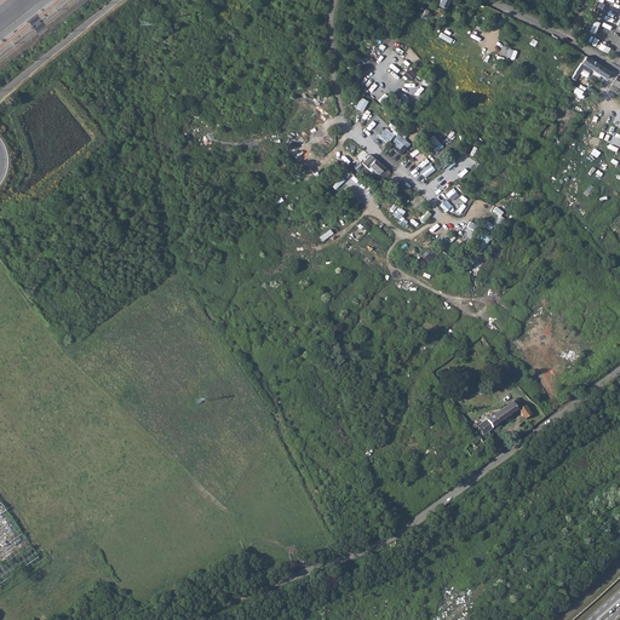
[(601,0),(597,7),(603,11),(607,4),(601,0)]
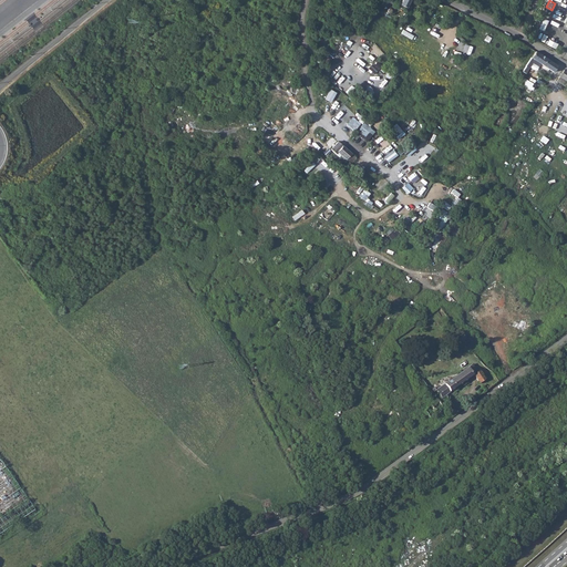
[(542,28),(546,30),(550,20),(546,18),(542,28)]
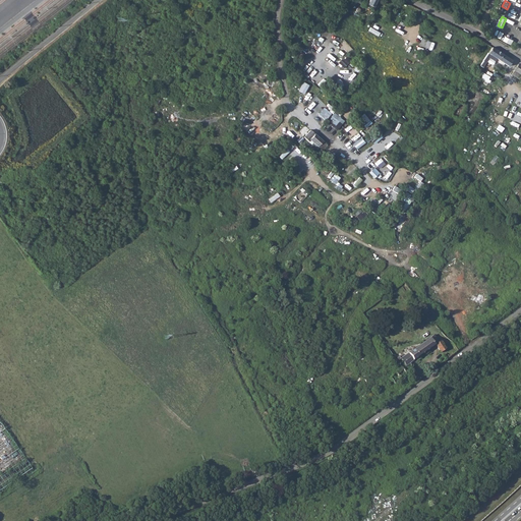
[(371,27),(369,31),(379,36),(381,33),(371,27)]
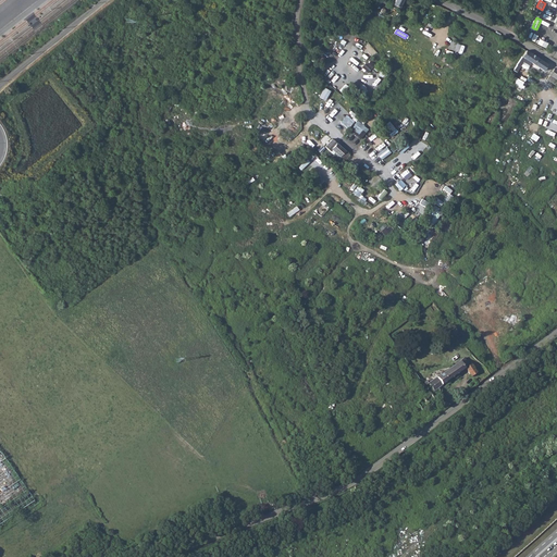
[(524,59),(543,71),(547,64),(525,50),(516,64),(519,66),(524,59)]
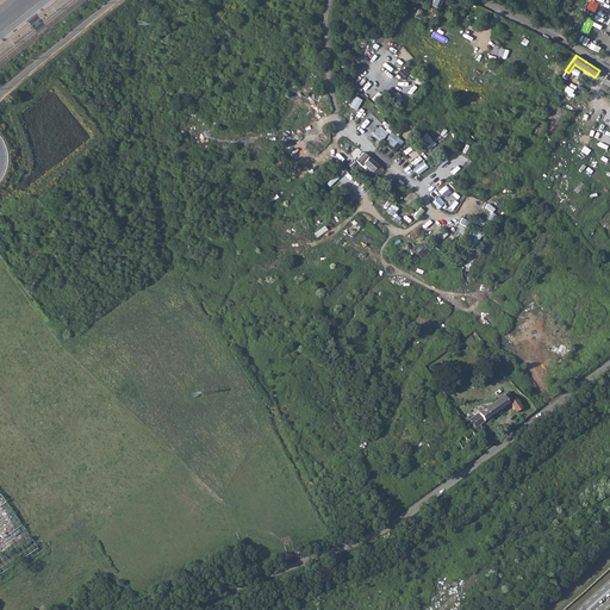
[(404,67),(397,73),(403,79),(410,73),(404,67)]
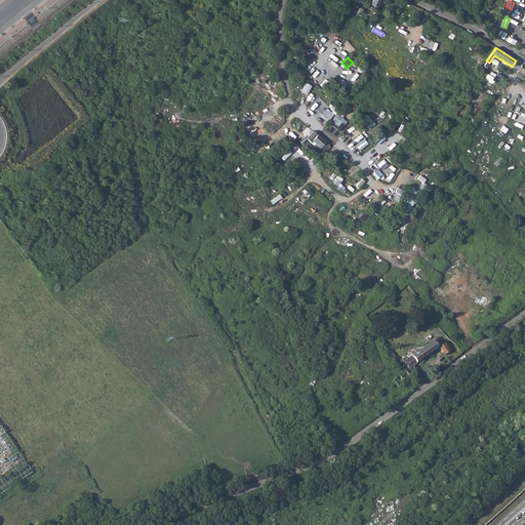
[(524,81),(524,67),(522,65),(515,75),(524,81)]
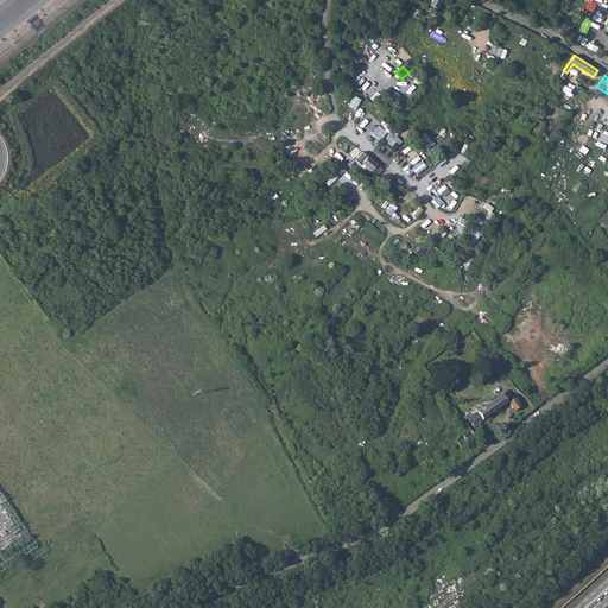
[(557,88),(569,95),(572,90),(561,82),(557,88)]
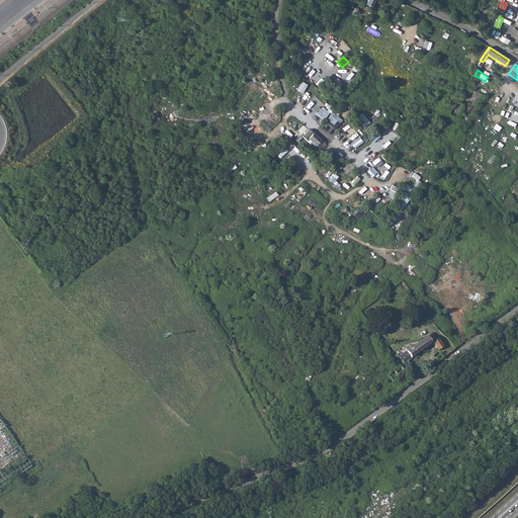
[(300,94),(309,82),(304,79),(295,90),(300,94)]
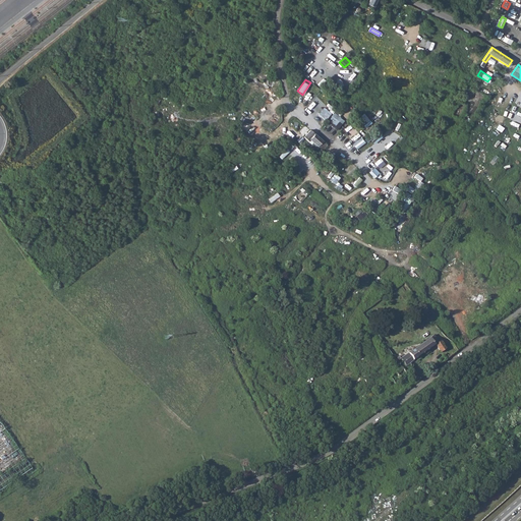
[(309,91),(304,96),(310,102),(315,96),(309,91)]
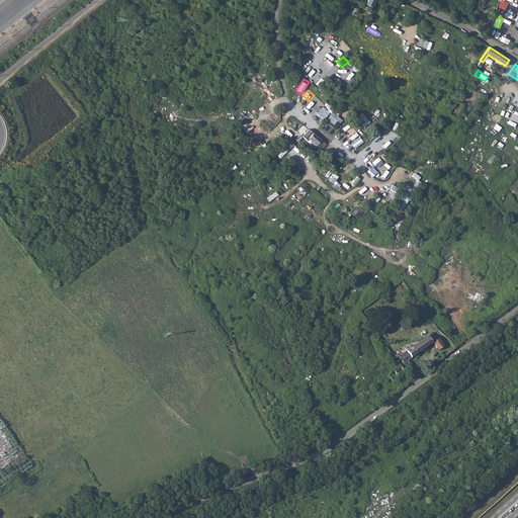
[(257,115),(266,102),(256,96),(247,109),(257,115)]
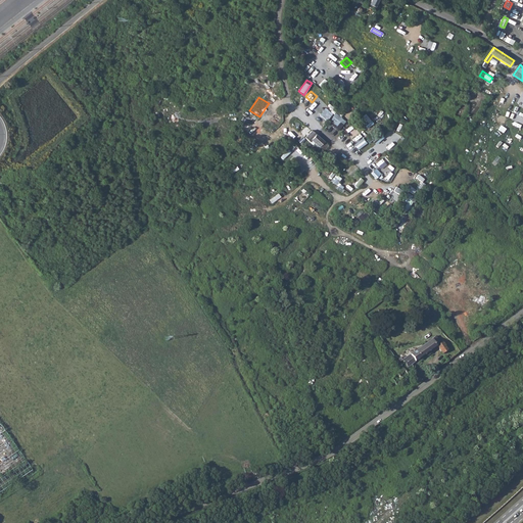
[(316,101),(313,105),(325,113),(328,108),(316,101)]
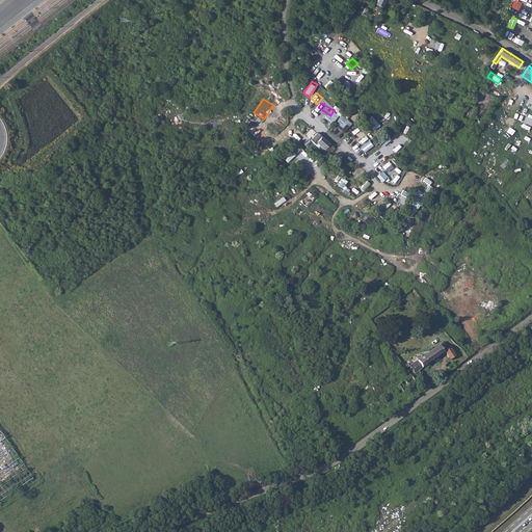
[(342,130),(347,122),(340,116),(335,125),(342,130)]
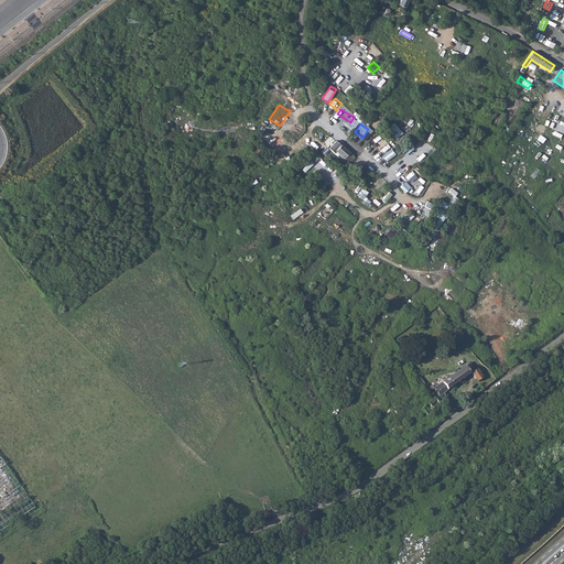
[(373,148),(384,139),(380,133),(370,142),(373,148)]
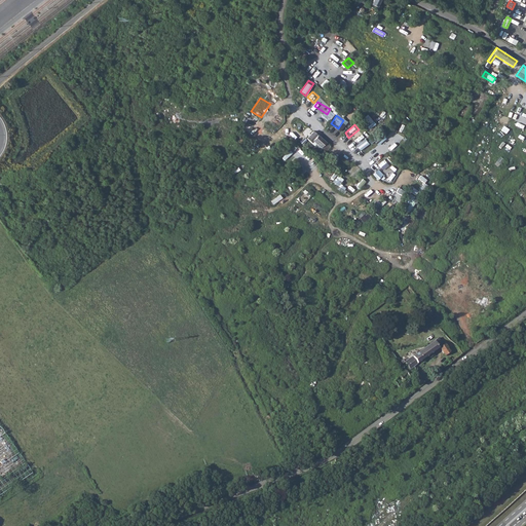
[(306,139),(310,143),(312,141),(316,144),(325,152),(330,147),(313,132),(306,139)]
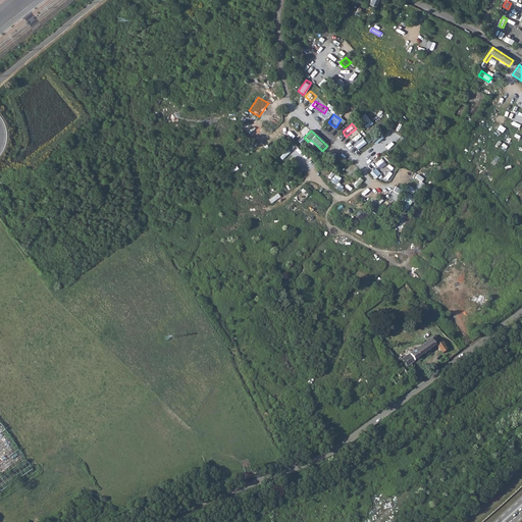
[(376,144),(382,138),(376,132),(370,138),(376,144)]
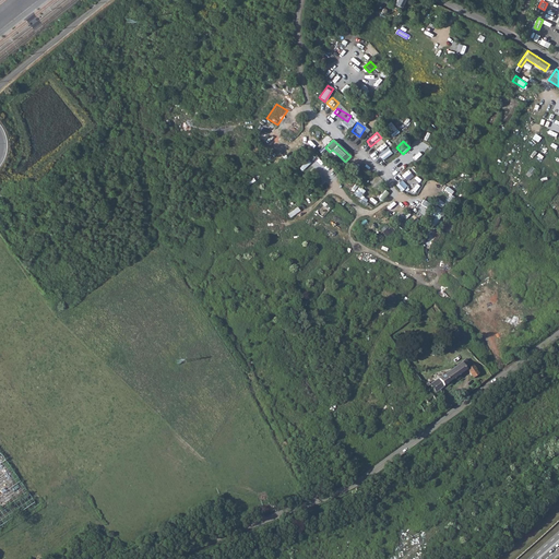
[(379,154),(383,159),(392,153),(388,147),(379,154)]
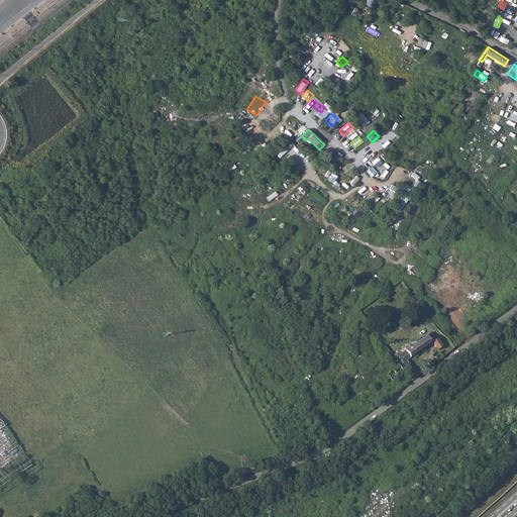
[(257,152),(265,146),(259,140),(253,146),(249,142),(243,148),(246,151),(251,146),(257,152)]
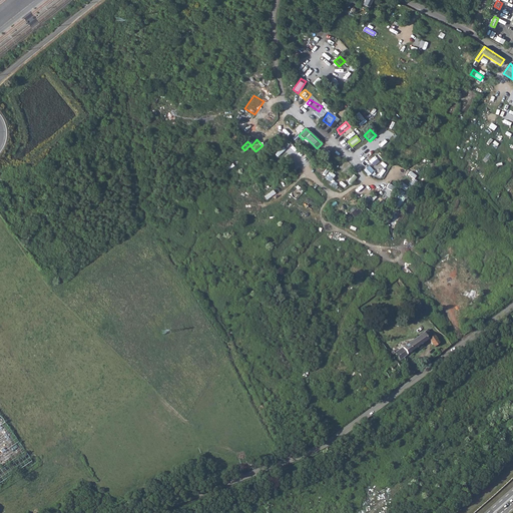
[(278,156),(287,149),(284,146),(275,153),(278,156)]
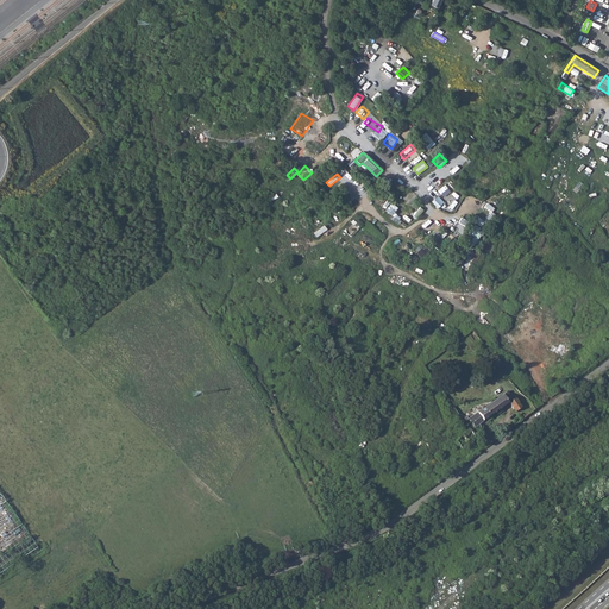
[(579,182),(573,190),(578,194),(584,184),(579,182)]
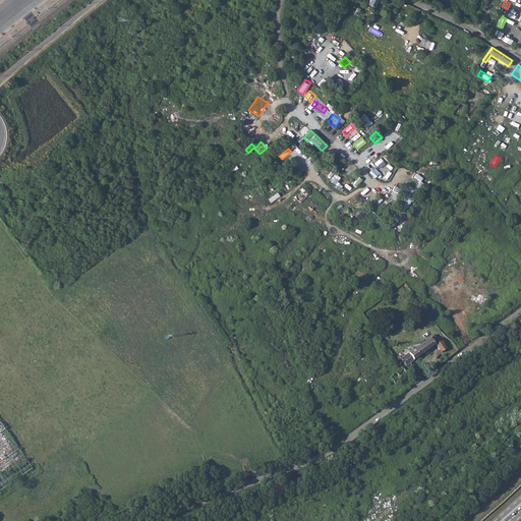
[(293,166),(301,171),(303,167),(296,162),(293,166)]
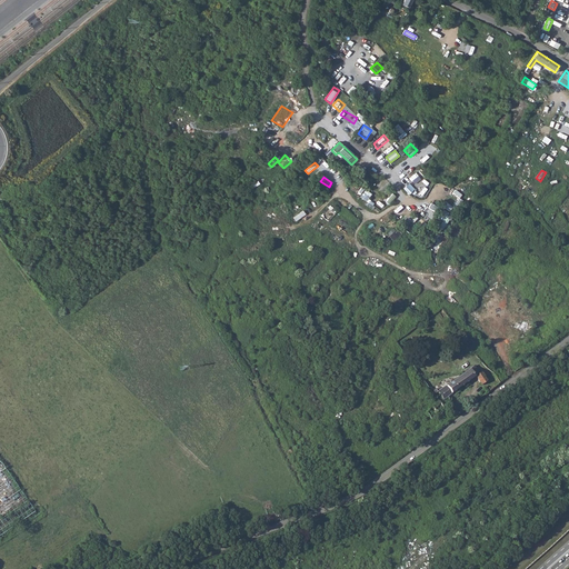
[(393,193),(386,201),(389,203),(396,196),(393,193)]
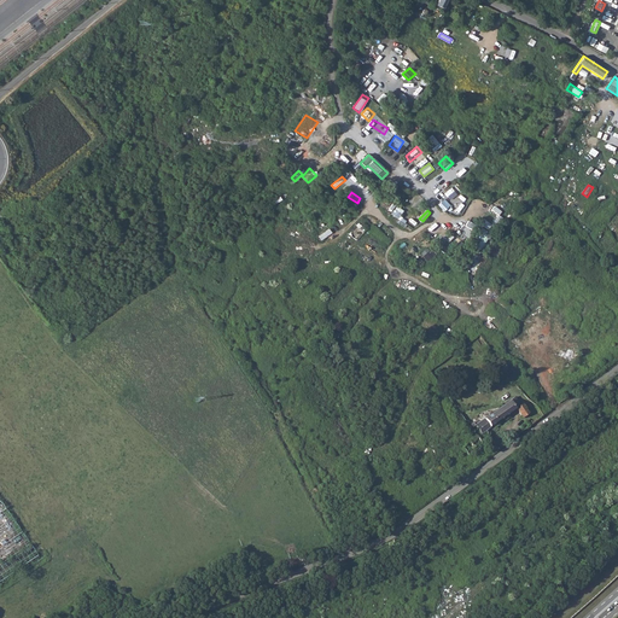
[(479,225),(489,229),(493,225),(483,219),(479,225)]
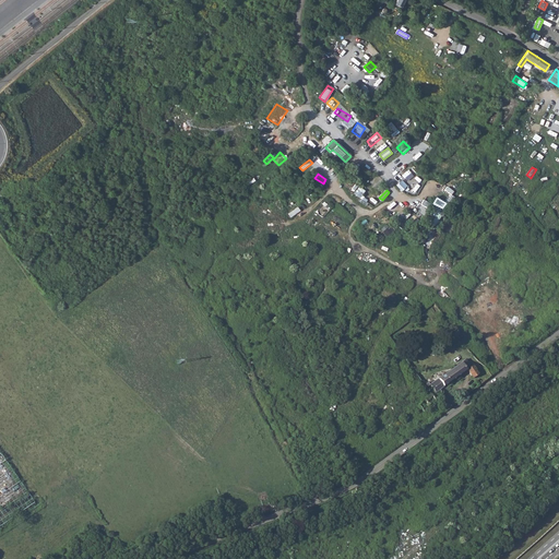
[(292,216),(300,210),(298,206),(288,213),(292,216)]
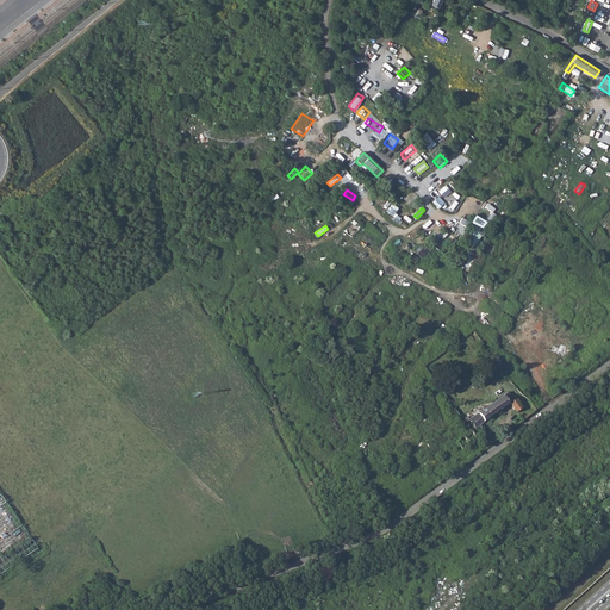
[(589,236),(598,243),(604,236),(593,228),(589,236)]
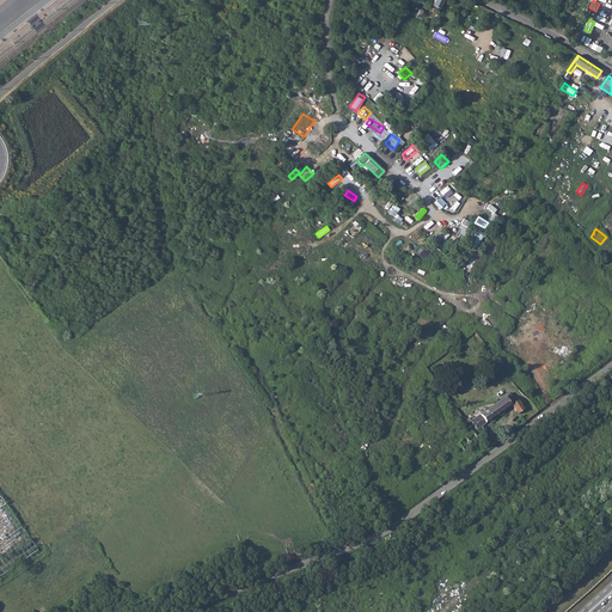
[(482,230),(472,244),(477,248),(487,233),(482,230)]
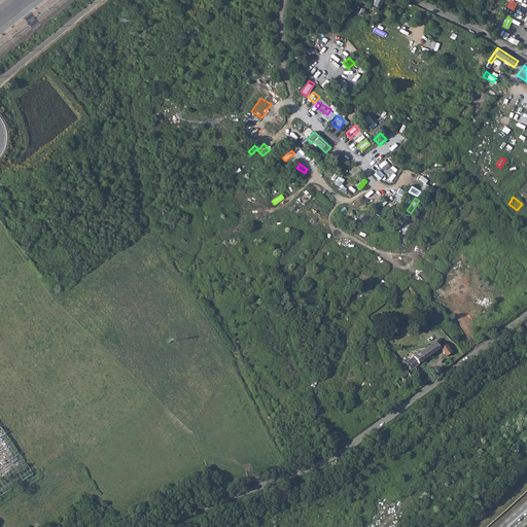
[(382,205),(377,201),(371,209),(385,219),(394,206),(386,200),(382,205)]
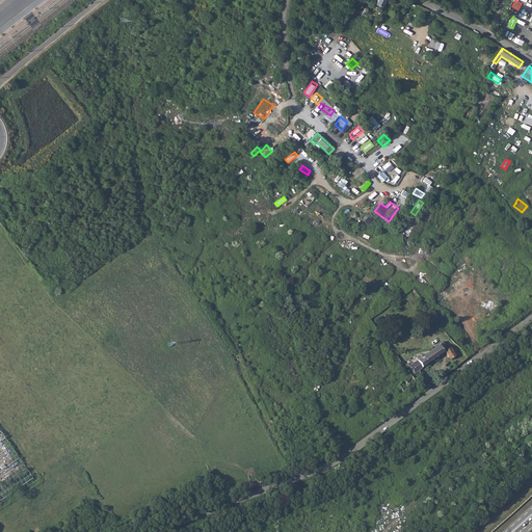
[(369,213),(363,218),(368,225),(375,220),(369,213)]
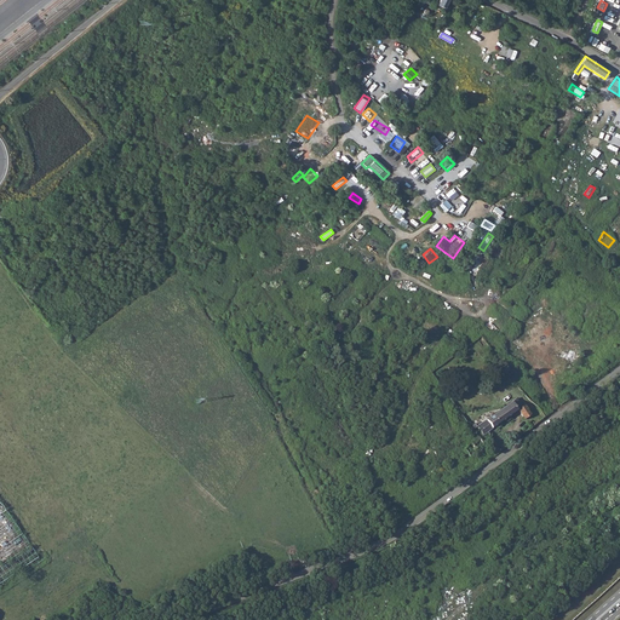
[(527,345),(534,350),(539,343),(532,338),(527,345)]
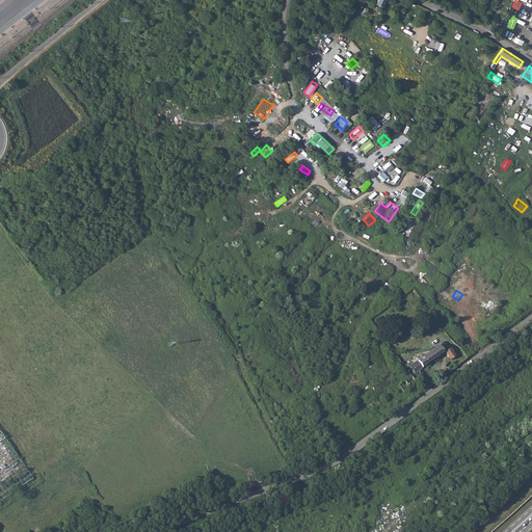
[(491,296),(485,309),(490,311),(497,299),(491,296)]
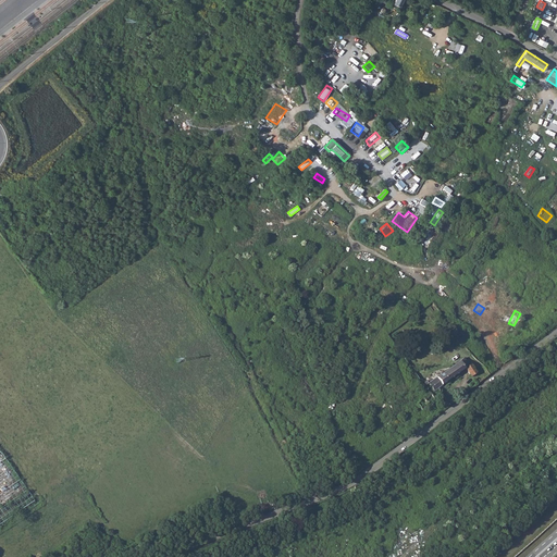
[(433,391),(436,388),(465,368),(471,376),(477,373),(470,363),(468,366),(463,359),(428,383),(433,391)]
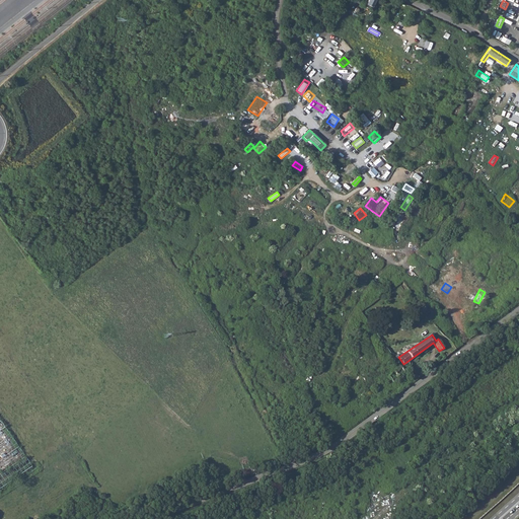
[(393,382),(408,369),(410,367),(406,362),(403,364),(398,357),(394,359),(391,361),(397,368),(388,376),(393,382)]
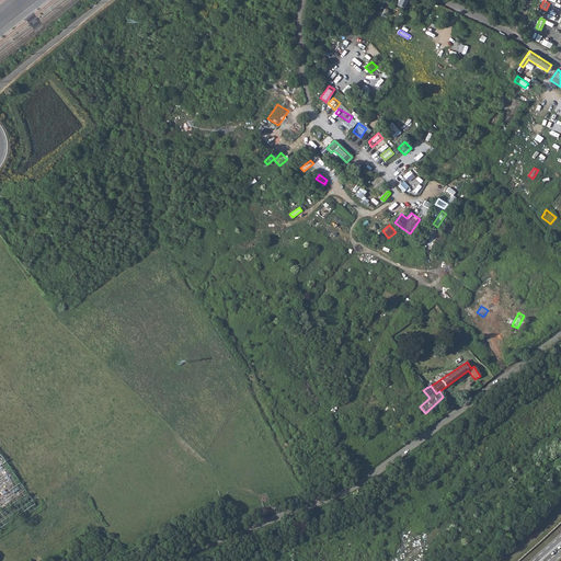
[(0,528),(35,504),(0,455),(0,528)]
